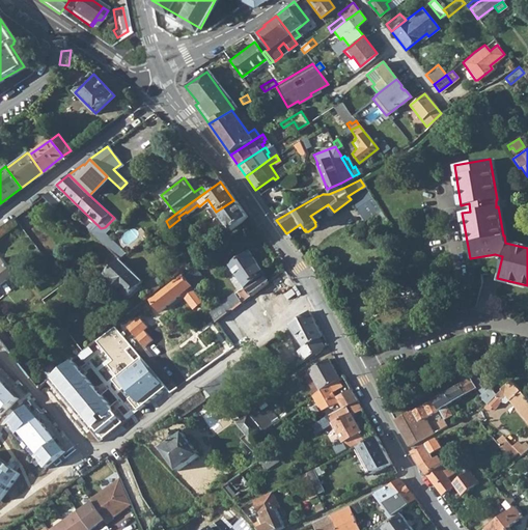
[(328,192),(329,194),(343,188),(342,186),(341,183),(327,189),(328,192)]
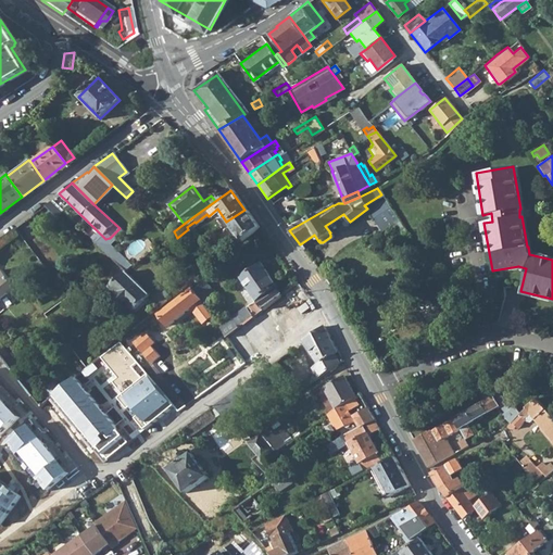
[(369,214),(379,230),(397,218),(384,198),(371,205),(375,211),(369,214)]
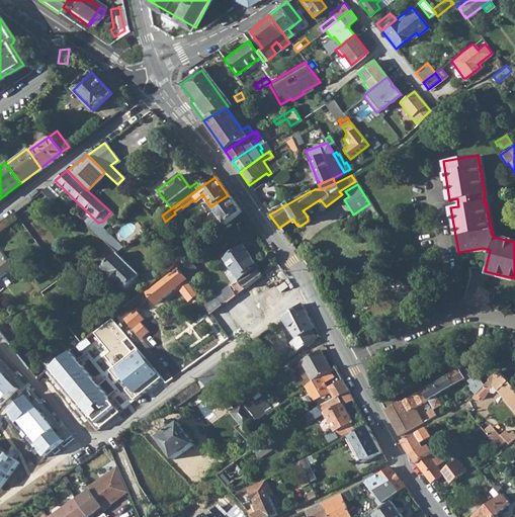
[(40,190),(51,200),(57,194),(48,185),(40,190)]
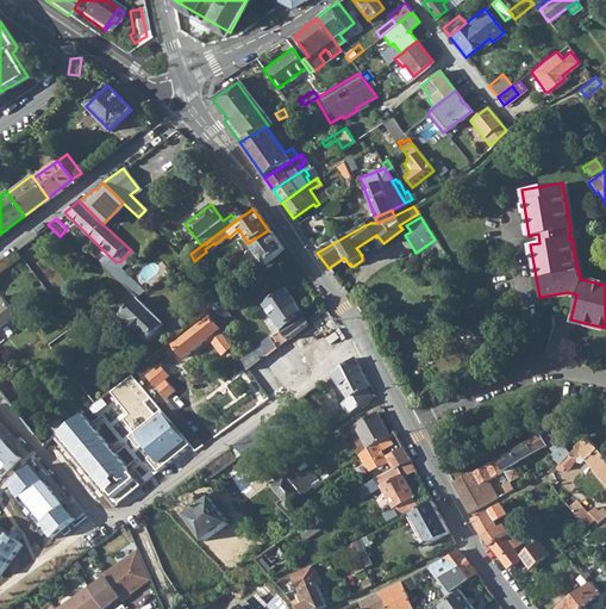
[(235,280),(238,285),(282,249),(268,230),(248,243),(249,246),(261,261),(257,261),(235,280)]
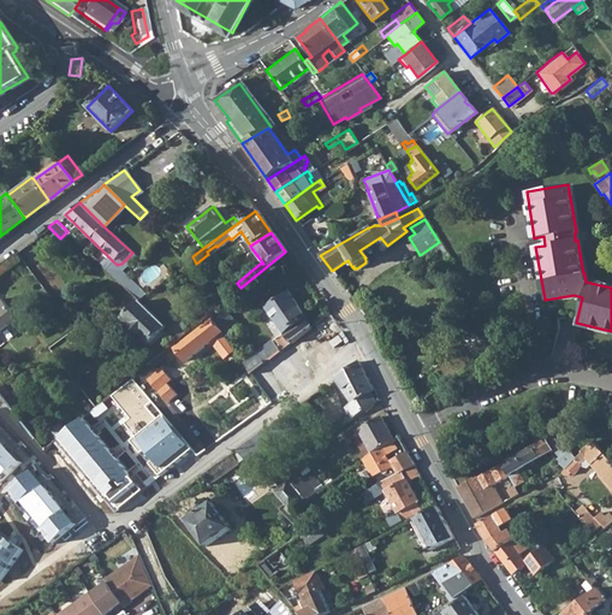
[(530,248),(535,247),(545,246),(544,236),(534,238),(529,240),(530,248)]
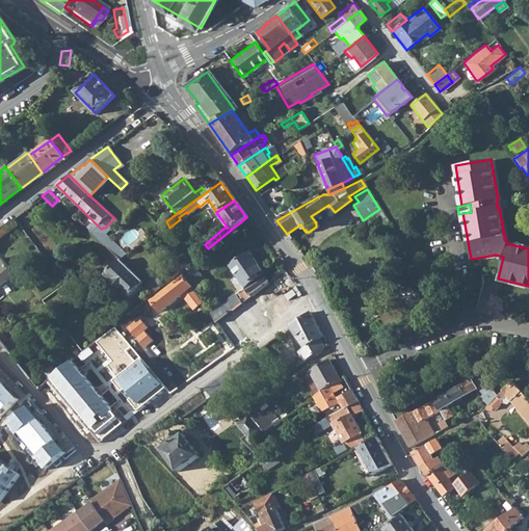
[(331,214),(335,212),(328,205),(311,216),(316,222),(329,212),(331,214)]
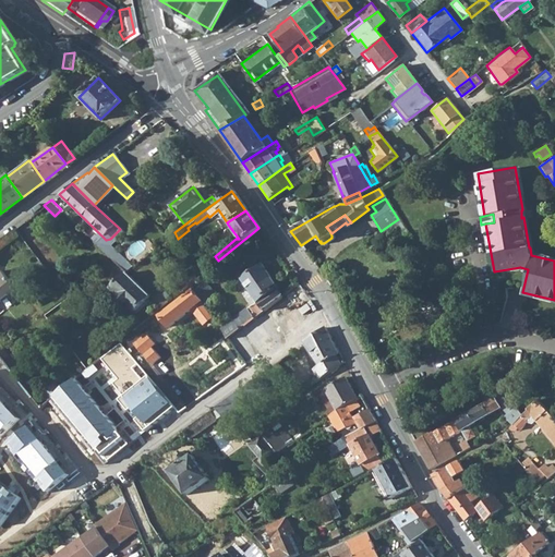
[(240,278),(261,311),(280,295),(275,288),(276,288),(261,264),(240,278)]
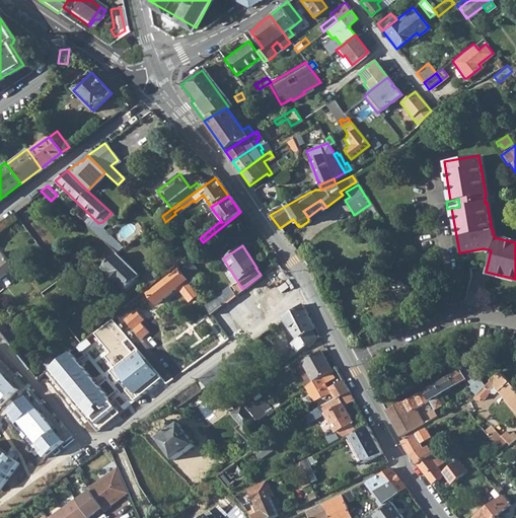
[(0,278),(12,269),(0,253),(0,278)]
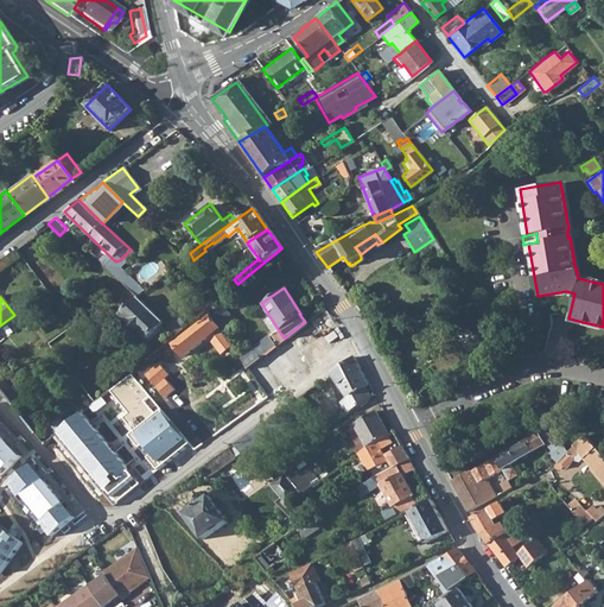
[(120,313),(146,339),(163,322),(156,316),(137,297),(120,313)]
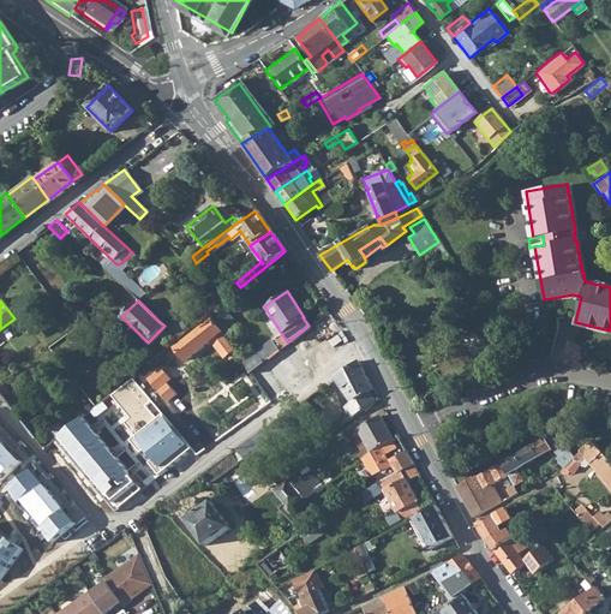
[(197,315),(201,320),(207,315),(216,307),(214,302),(197,315)]
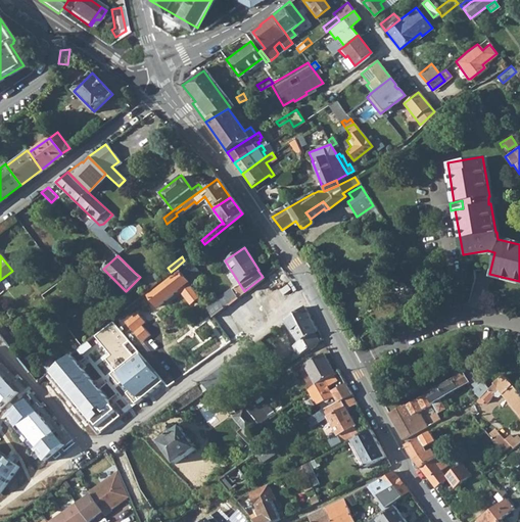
[(186,281),(188,284),(193,281),(200,275),(190,262),(178,271),(186,281)]
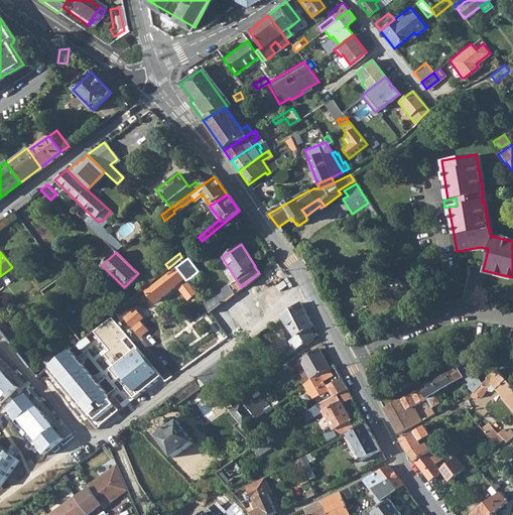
[(144,290),(152,301),(174,284),(185,298),(194,292),(186,282),(185,280),(183,277),(175,267),(174,266),(144,290)]
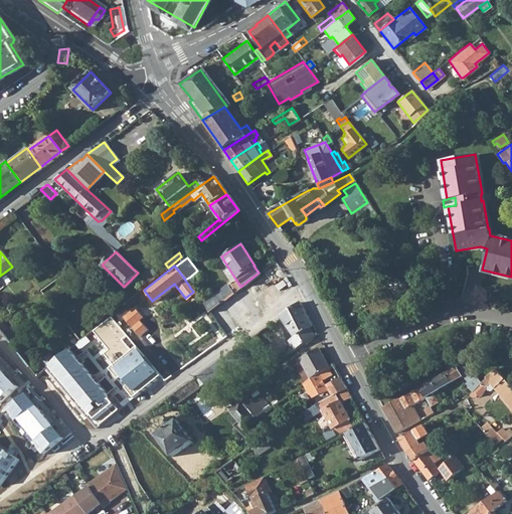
[(140,275),(148,284),(154,279),(146,271),(140,275)]
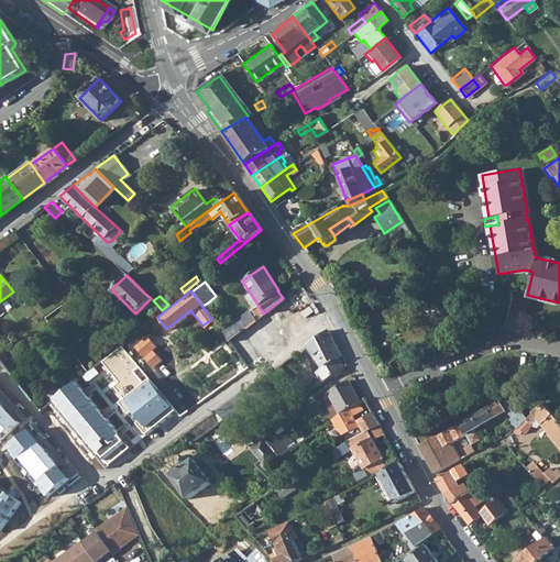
[(220,331),(227,341),(244,326),(245,328),(254,320),(257,318),(254,315),(252,317),(246,309),(220,331)]
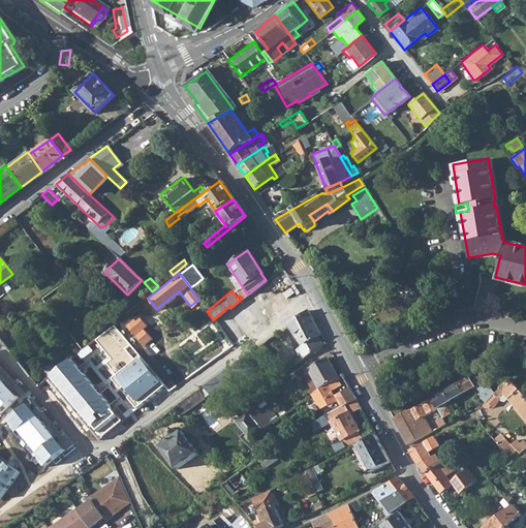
[(246,310),(239,301),(230,308),(229,306),(213,320),(219,329),(246,310)]
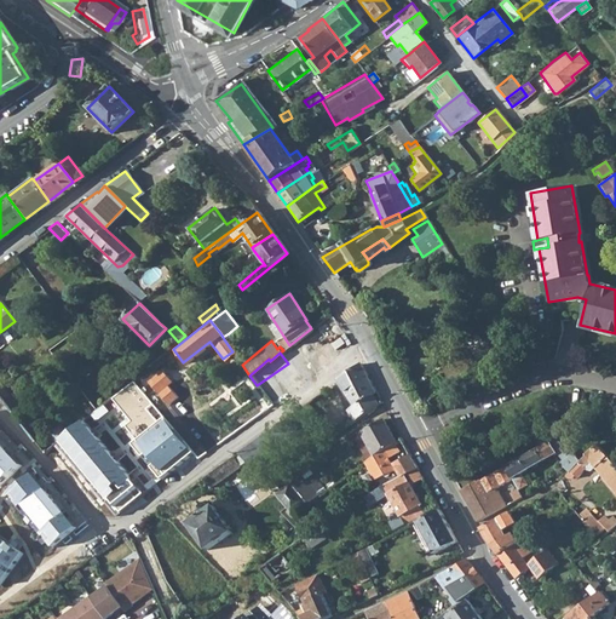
[(346,410),(353,419),(376,403),(370,393),(374,390),(360,364),(335,380),(352,406),(346,410)]
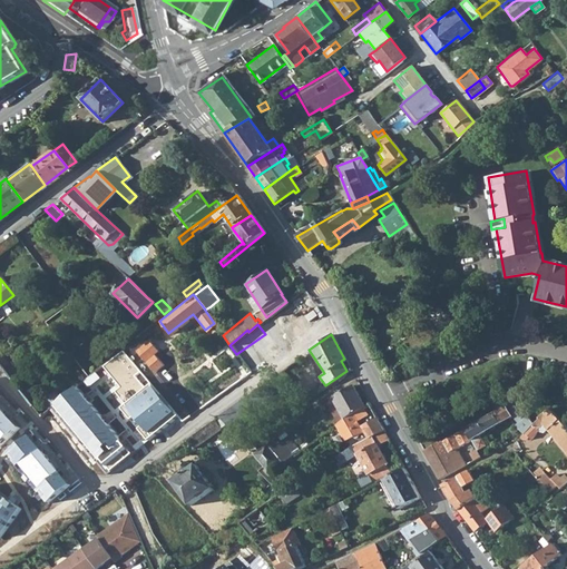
[(134,351),(152,371),(159,364),(152,354),(155,350),(146,340),(134,351)]
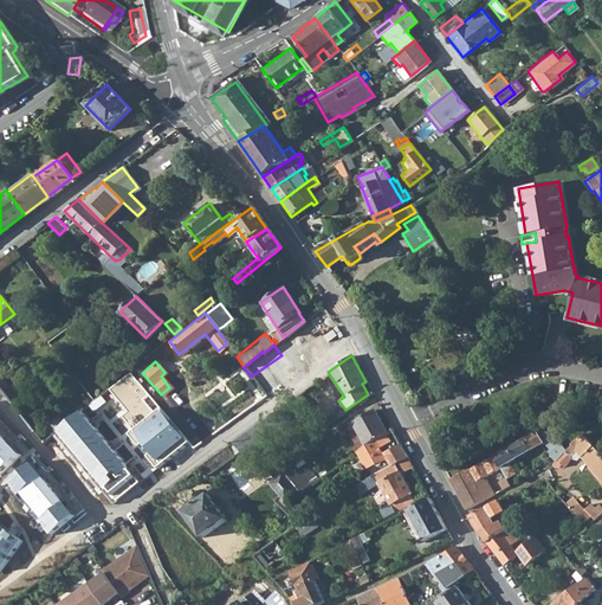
[(133,431),(159,409),(128,372),(108,390),(127,411),(120,416),(133,431)]
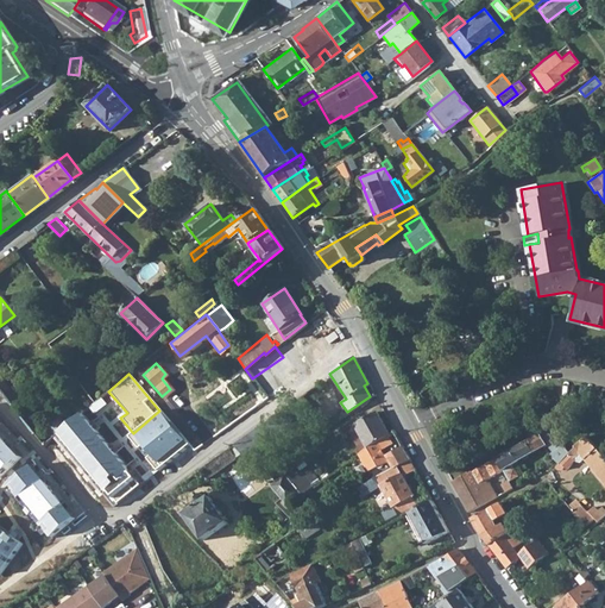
[(0,392),(10,403),(13,400),(12,397),(13,396),(0,380),(0,392)]
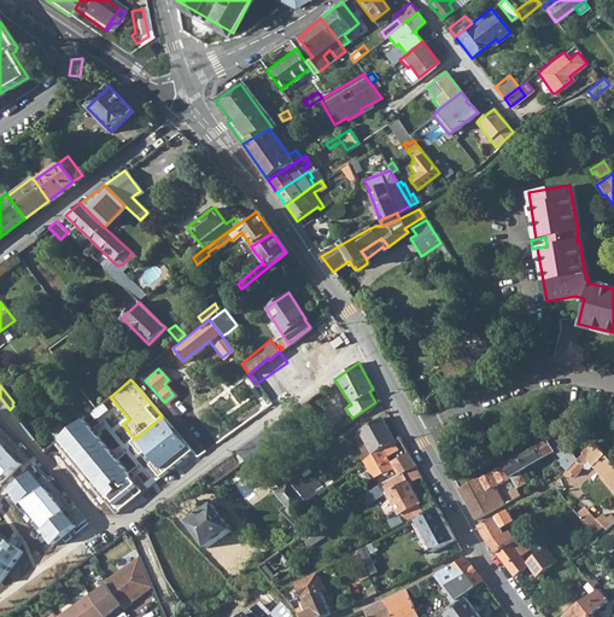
[(310,396),(297,406),(303,415),(309,412),(313,415),(320,411),(310,396)]
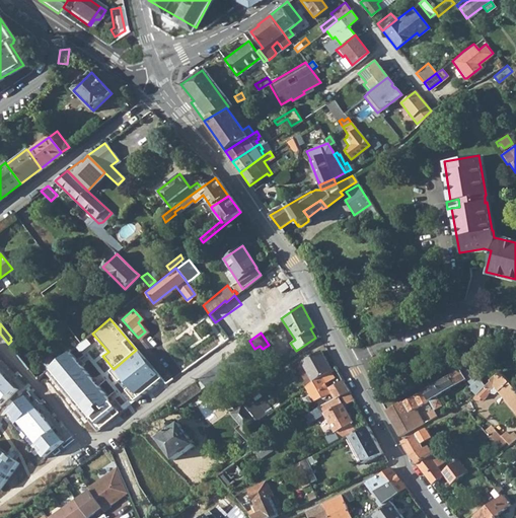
[(197,378),(206,387),(214,382),(217,387),(260,356),(247,342),(244,344),(202,374),(197,378)]
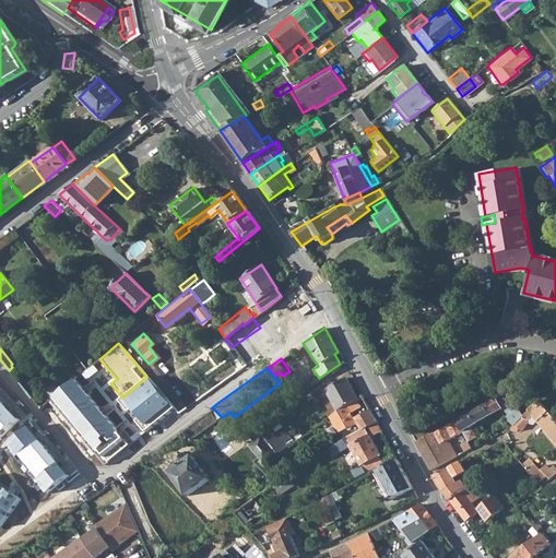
[(173,407),(146,377),(122,398),(118,401),(144,431),(173,407)]
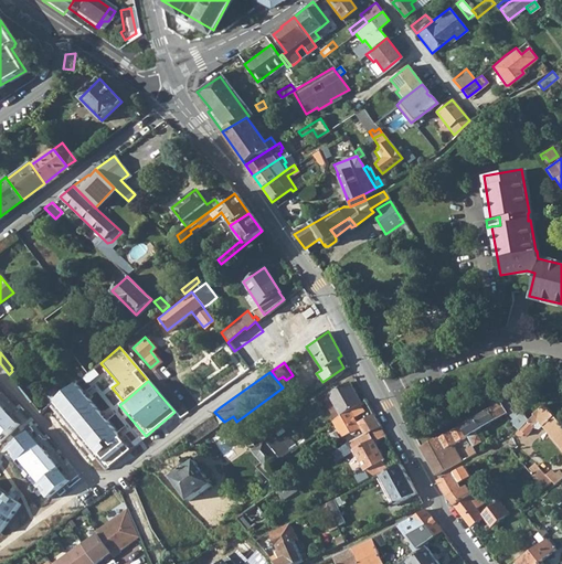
[(327,416),(330,421),(331,421),(348,410),(360,402),(348,381),(321,397),(329,413),(327,416)]
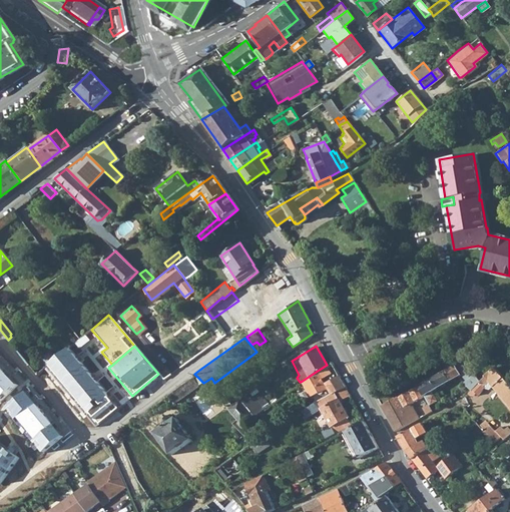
[(67,348),(48,364),(98,423),(117,407),(67,348)]
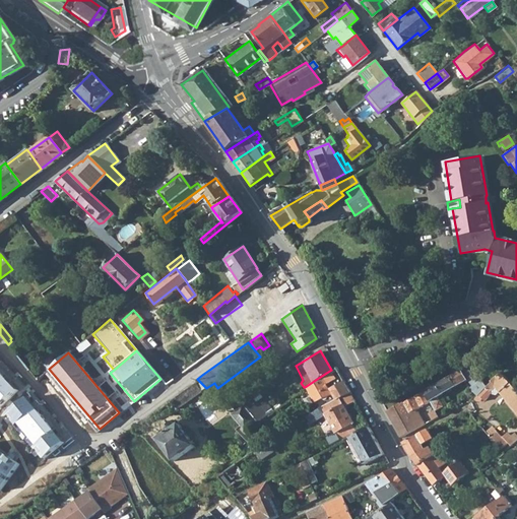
[(436,396),(466,380),(469,385),(467,387),(474,395),(483,385),(478,378),(473,372),(468,365),(423,391),(428,400),(433,410),(442,405),(436,396)]
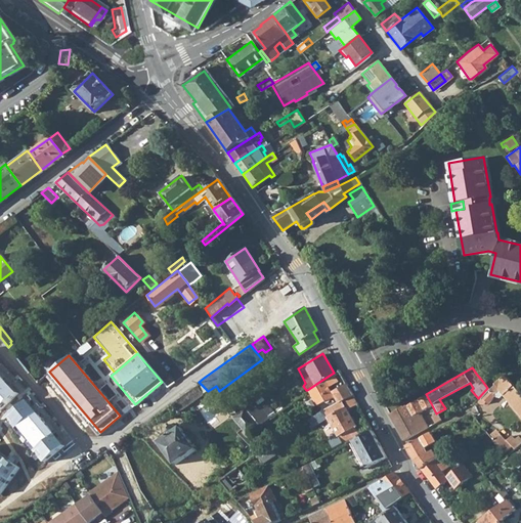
[(17,391),(0,372),(0,407),(17,391)]
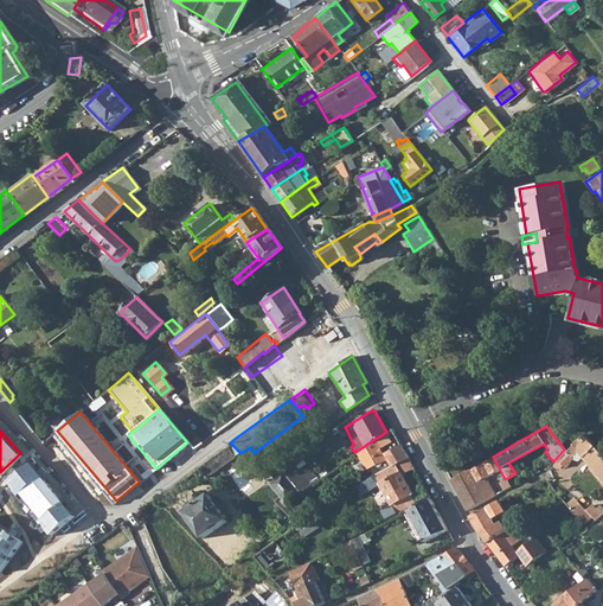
[(559,467),(570,459),(568,457),(575,452),(578,458),(600,483),(602,479),(602,459),(583,434),(564,450),(553,461),(550,466),(551,466),(553,466),(556,465),(557,465),(559,467)]
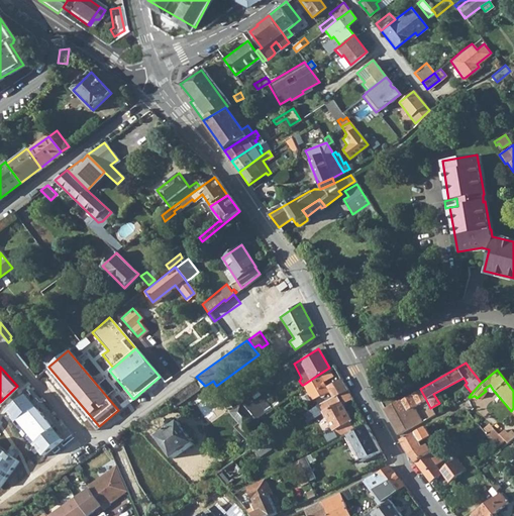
[(303,385),(311,401),(327,391),(325,387),(326,386),(325,385),(324,385),(318,375),(303,385)]
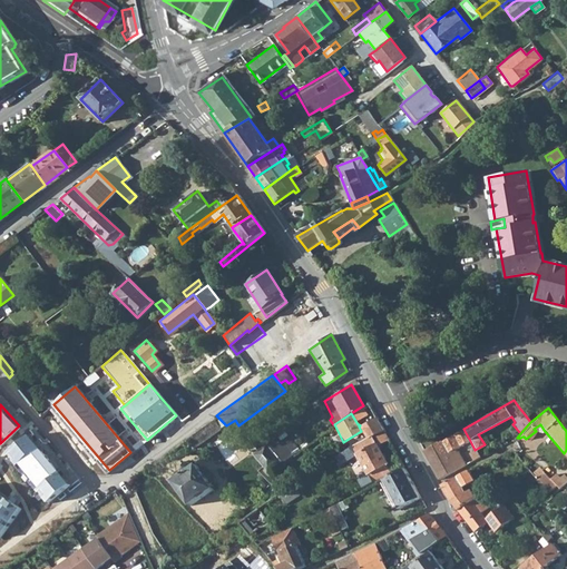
[(361,435),(363,439),(382,429),(375,418),(360,427),(362,431),(364,433),(361,435)]
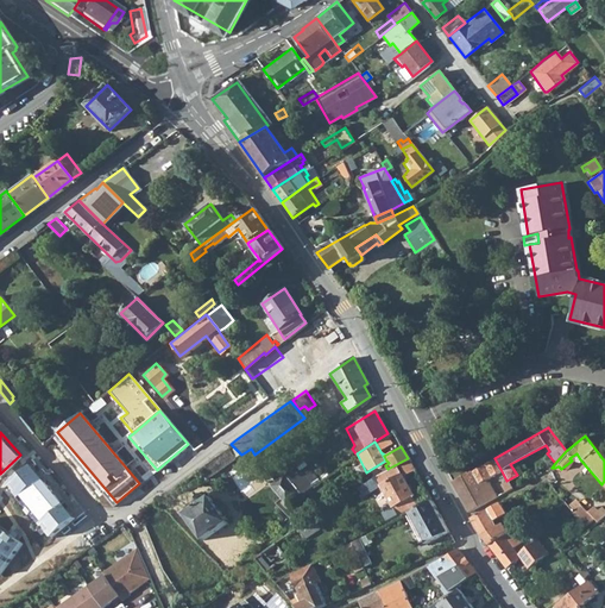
[(196,469),(203,480),(234,457),(227,447),(203,463),(196,469)]
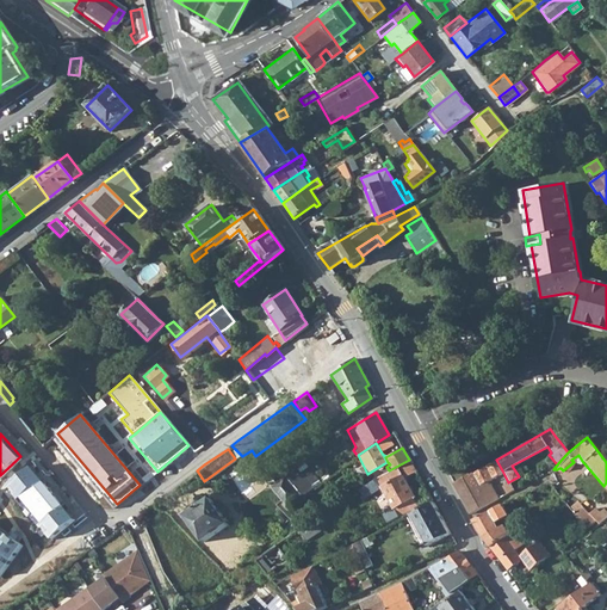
[(376,478),(396,516),(415,505),(410,498),(413,497),(402,476),(414,469),(409,460),(389,470),(376,478)]
